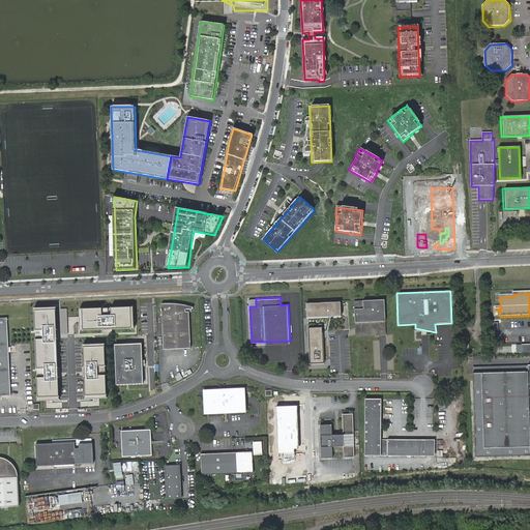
[(384,300),(354,301),(355,323),(385,322),(384,300)]
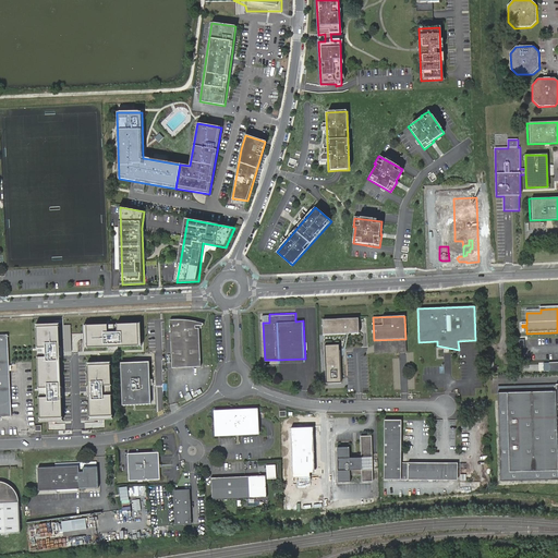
[(359,318),(323,320),(323,335),(359,334),(359,318)]
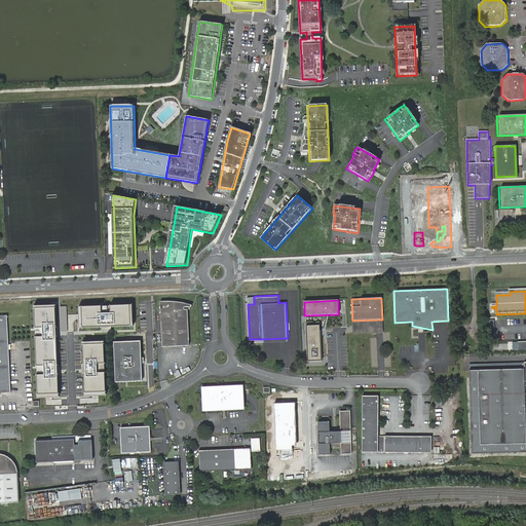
[(191,344),(190,309),(187,309),(187,307),(191,307),(192,306),(193,306),(193,305),(193,304),(192,304),(190,303),(186,302),(179,301),(176,301),(162,302),(165,345),(191,344)]
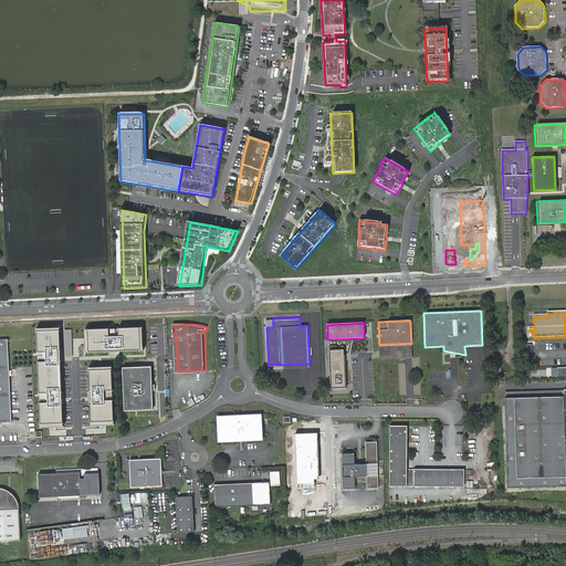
[(61,326),(37,327),(40,428),(51,428),(64,427),(61,326)]
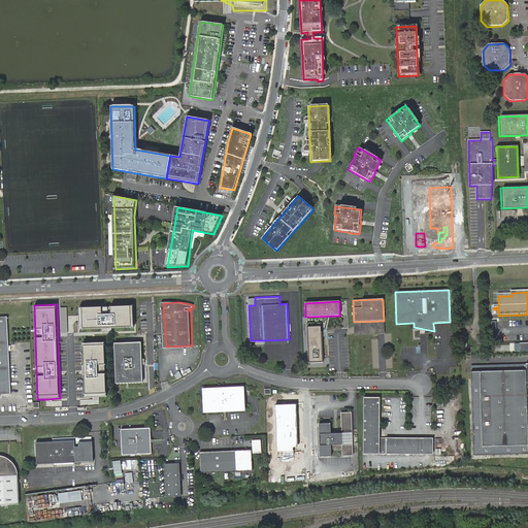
[(134,304),(79,306),(80,316),(80,331),(135,328),(134,304)]
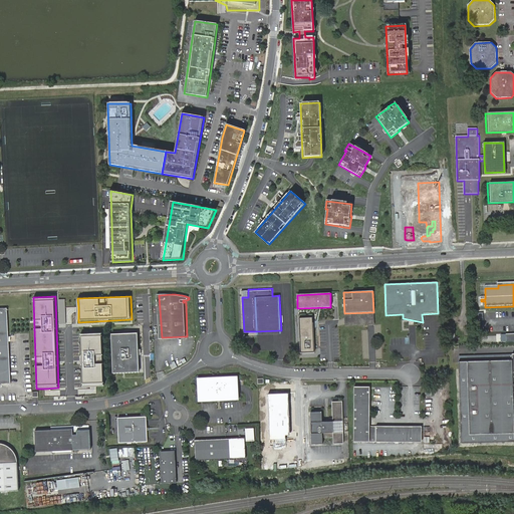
[(8,308),(0,308),(0,383),(12,383),(8,308)]
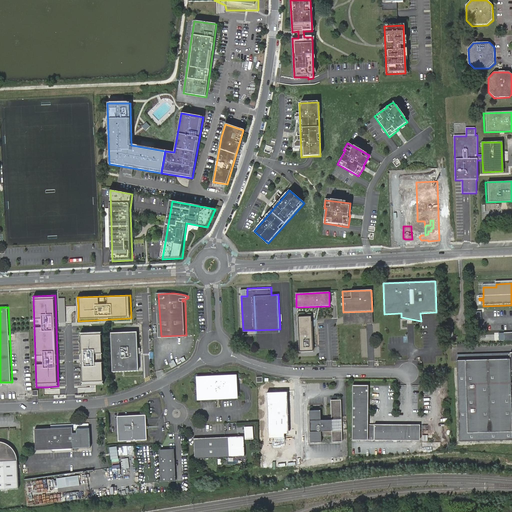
[(372,311),(343,312),(343,325),(373,324),(372,311)]
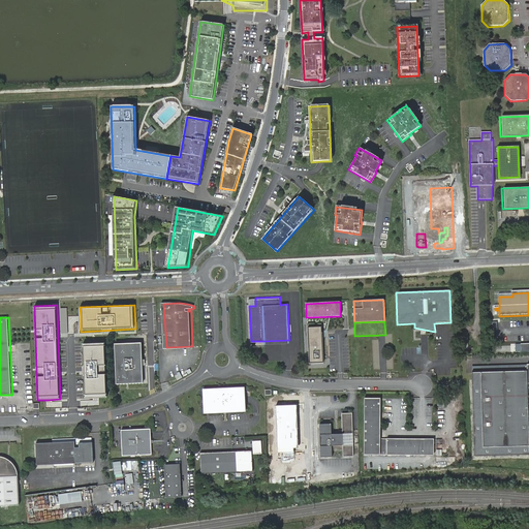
[(308,328),(309,364),(323,363),(321,327),(308,328)]
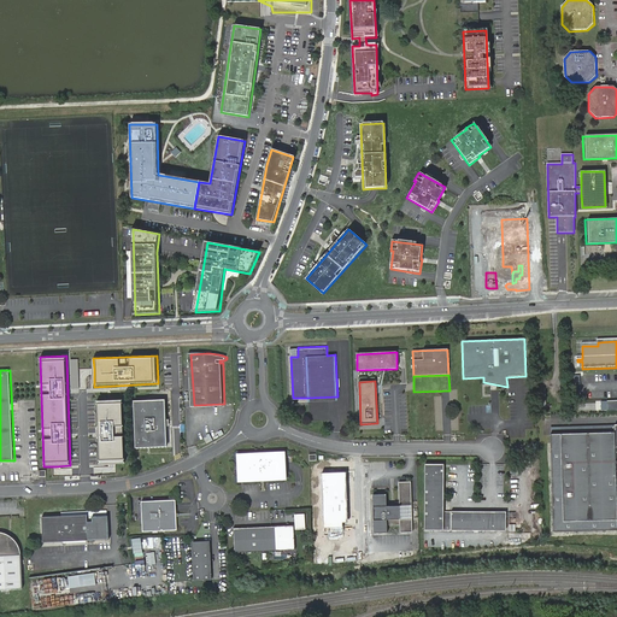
[(169,448),(168,401),(135,403),(137,450),(169,448)]
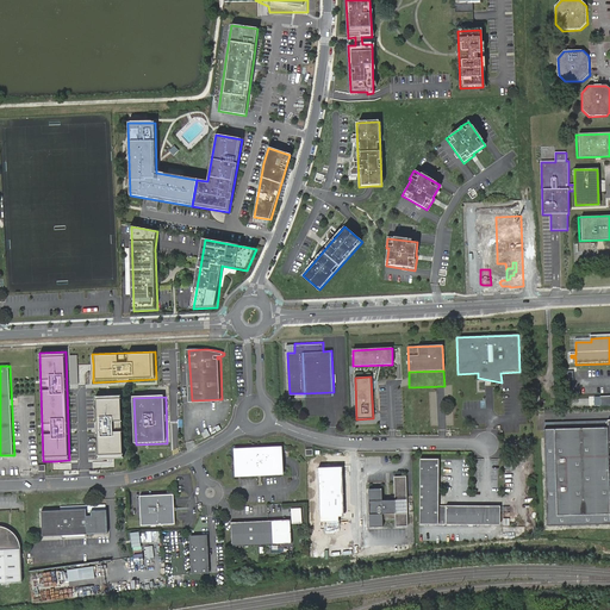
[(122,398),(95,398),(98,459),(110,459),(124,458),(122,398)]
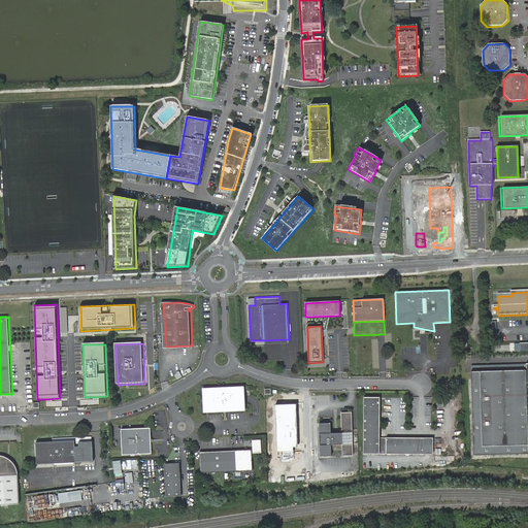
[(527,373),(527,367),(481,369),(482,375),(527,373)]
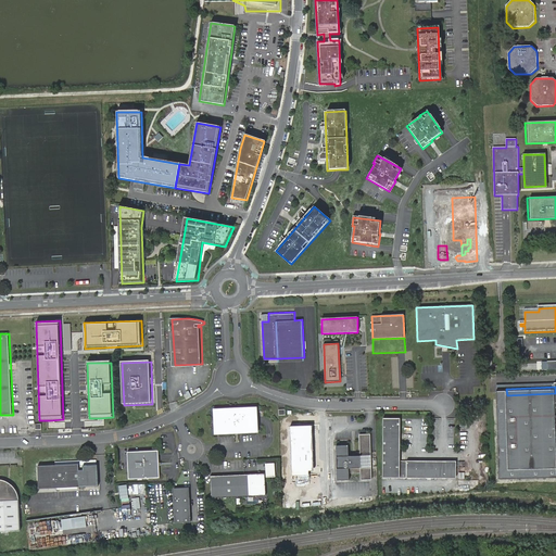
[(555,464),(555,393),(507,395),(509,466),(555,464)]
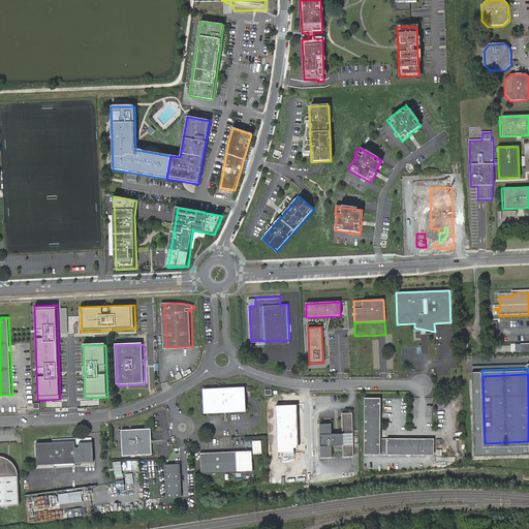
[(221,392),(221,390),(203,391),(204,413),(222,412),(222,409),(225,409),(225,412),(244,411),(243,400),(243,389),(224,390),(224,392),(221,392)]
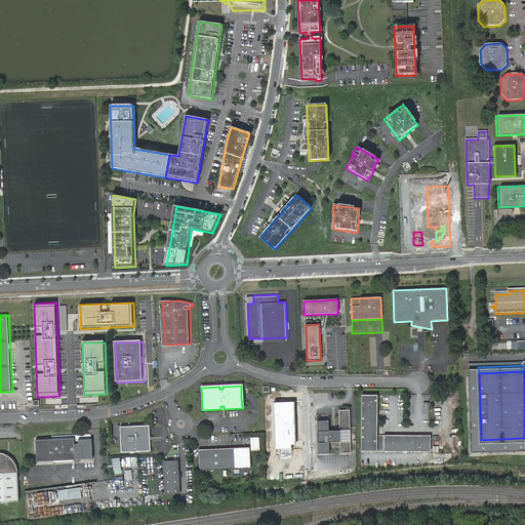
[(407,452),(406,436),(377,436),(377,396),(361,396),(361,451),(407,452)]
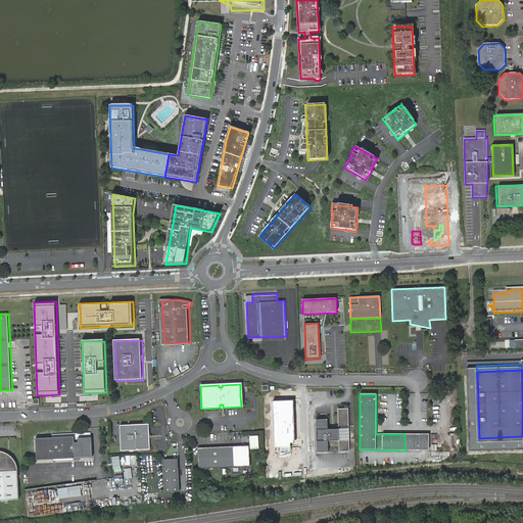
[(349,452),(347,409),(337,409),(338,429),(331,429),(327,430),(327,419),(316,420),(316,430),(316,441),(317,453),(328,453),(328,445),(338,445),(339,452),(349,452)]
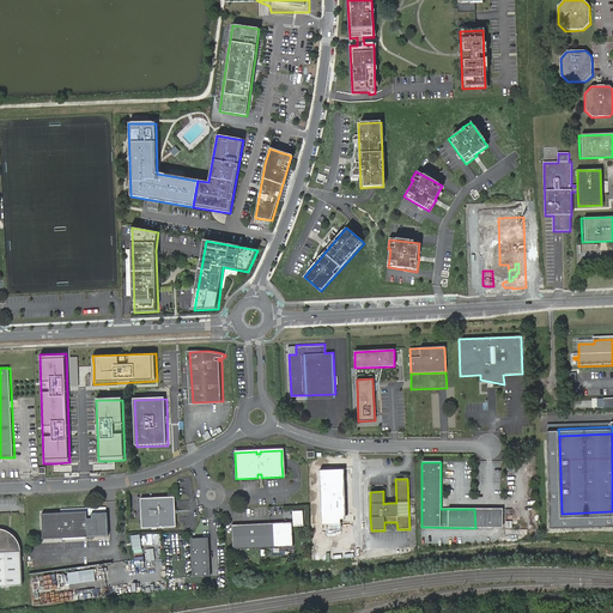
[(175,497),(141,499),(143,529),(176,527),(175,497)]
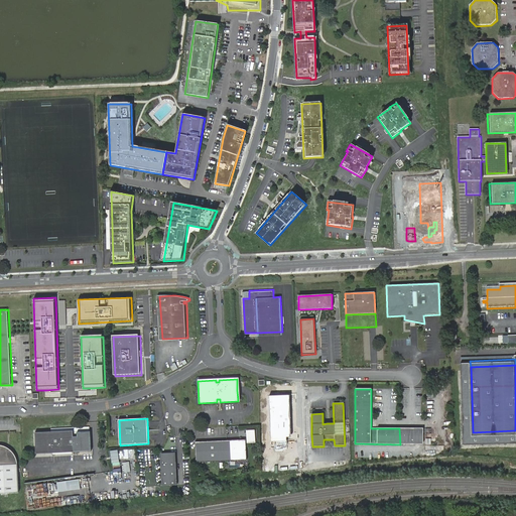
[(422,444),(422,428),(399,428),(400,444),(422,444)]
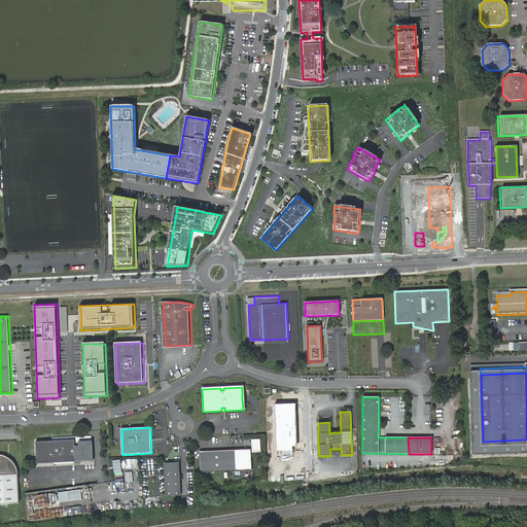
[(259,438),(251,438),(252,452),(260,452),(259,438)]
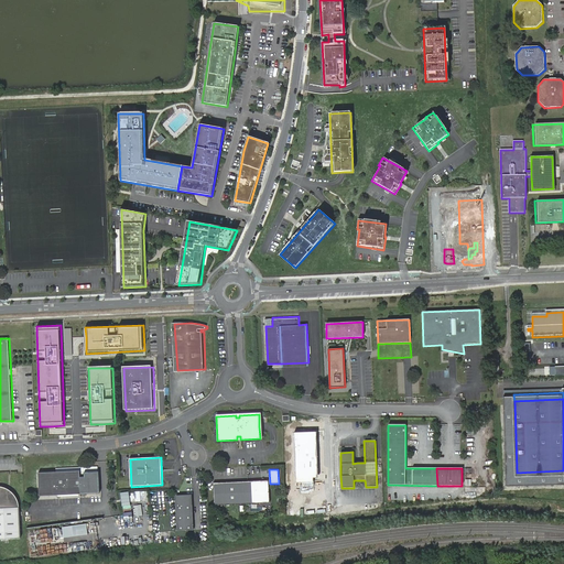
[(79,470),(57,473),(39,473),(40,497),(60,496),(82,494),(80,487),(85,487),(85,492),(100,491),(98,470),(84,470),(84,477),(80,477),(79,470)]
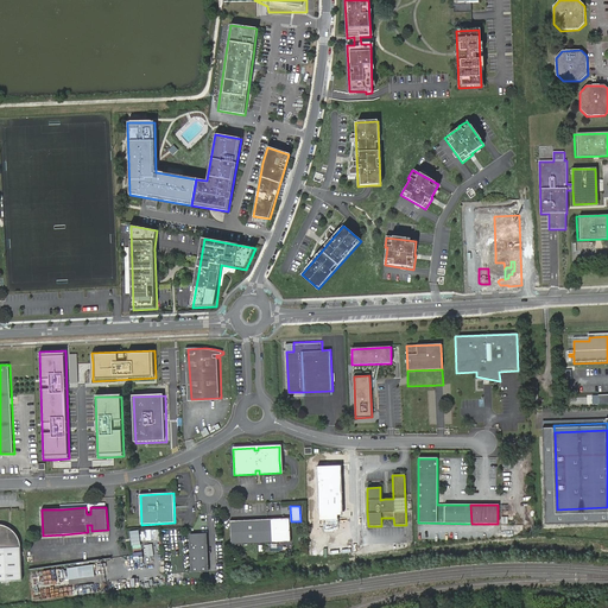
[(291,542),(290,518),(229,520),(230,544),(291,542)]
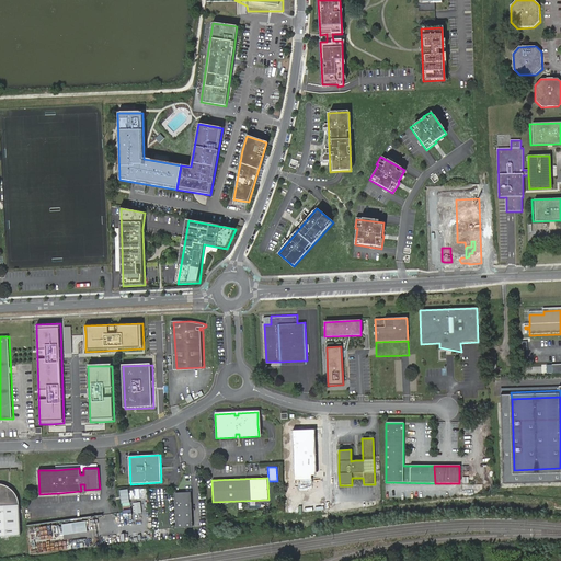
[(0,536),(22,536),(20,505),(20,502),(19,500),(18,497),(18,495),(16,494),(14,492),(13,490),(11,489),(9,488),(8,487),(6,485),(3,484),(1,484),(0,483),(0,536)]
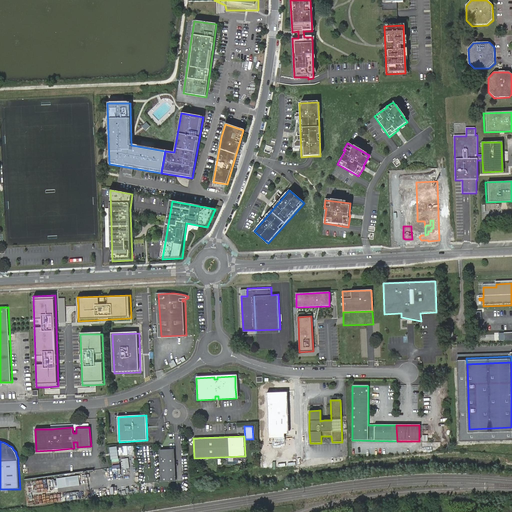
[(117,447),(109,447),(110,466),(118,465),(117,447)]
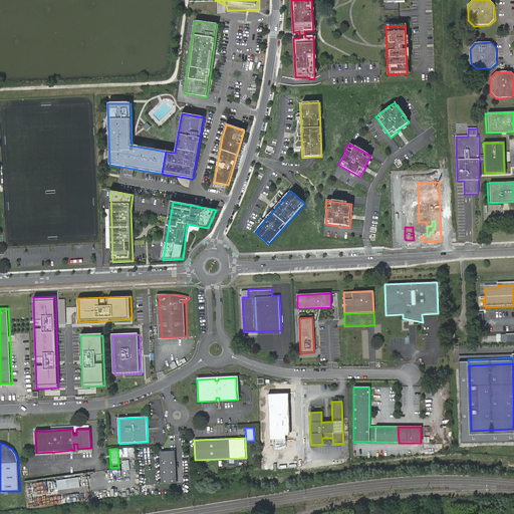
[(160,452),(160,454),(173,453),(173,461),(175,460),(175,451),(160,452)]
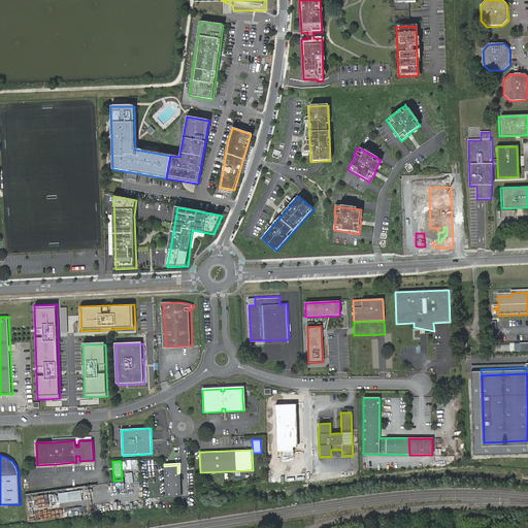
[(164,466),(166,497),(180,496),(179,472),(177,473),(177,465),(164,466)]
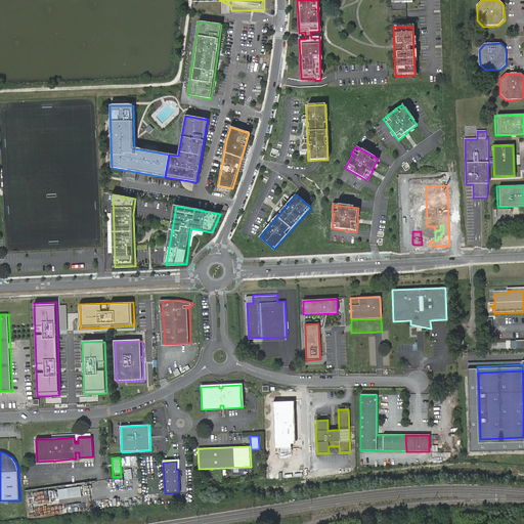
[(82,497),(80,487),(57,491),(59,500),(82,497)]
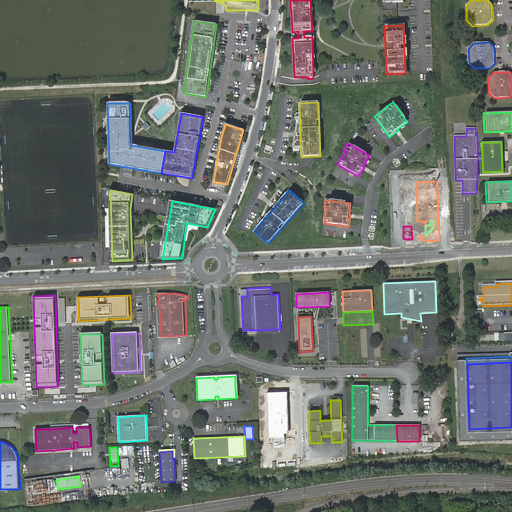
[(45,487),(41,488),(40,480),(26,482),(27,494),(45,491),(45,487)]
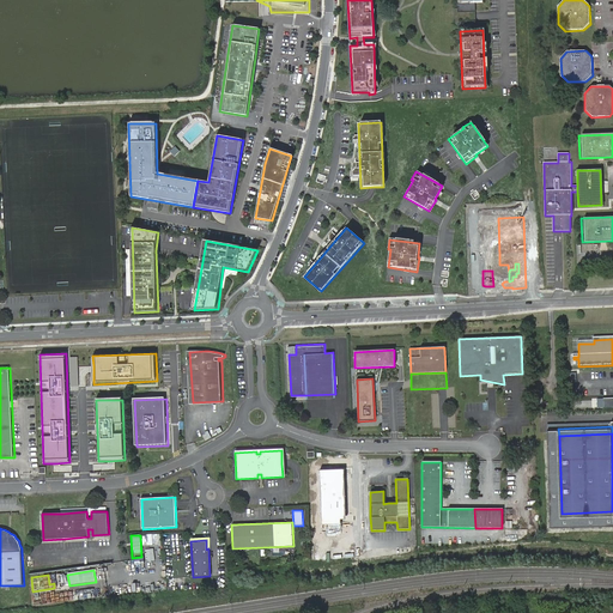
[(175,589),(175,586),(178,586),(178,578),(167,578),(168,589),(175,589)]
